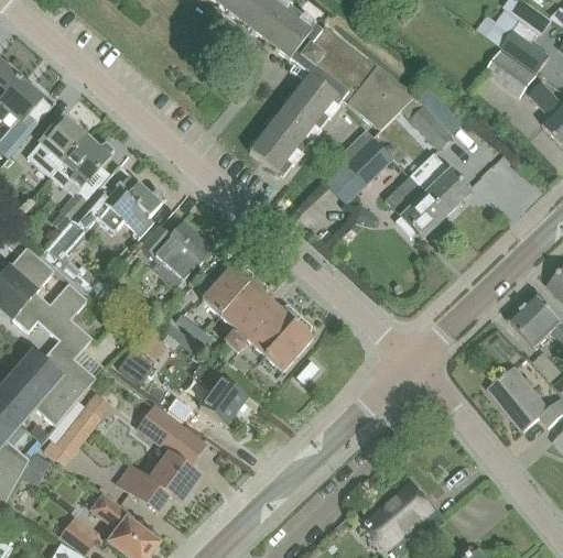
[(215,0),(295,62),(291,68),(304,79),(250,149),(283,175),(343,99),(380,129),(415,95),(325,24),(322,29),(284,0),(215,0)]
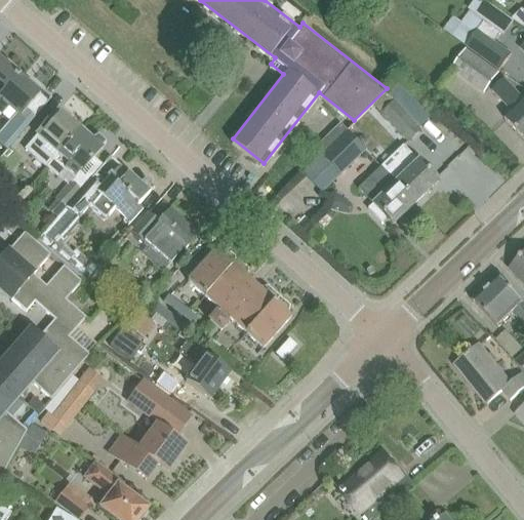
[(523,5),(513,15),(516,17),(523,22),(523,5)]
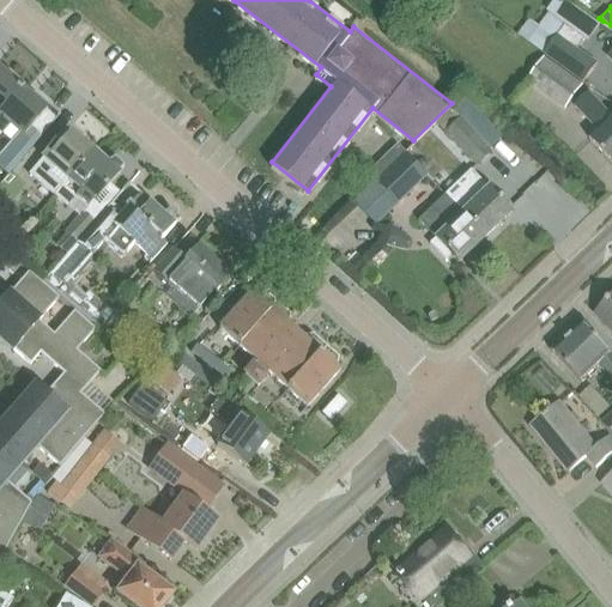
[(587,32),(552,7),(531,36),(585,78),(598,59),(579,44),(587,32)]
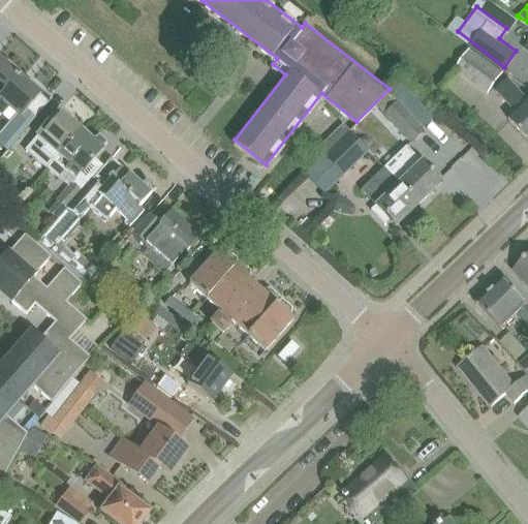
[(471,44),(456,66),(488,90),(504,68),(471,44)]
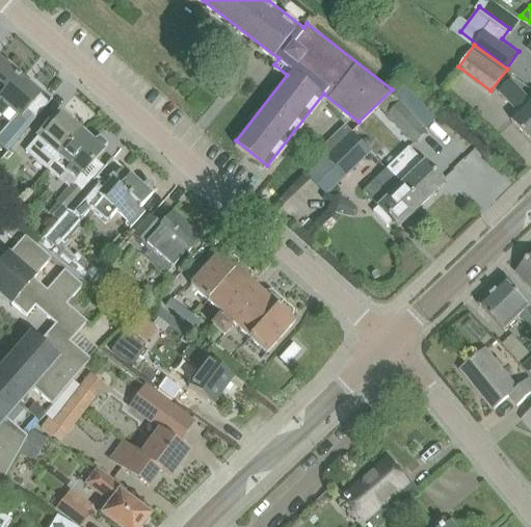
[(0,93),(19,72),(0,55),(0,93)]
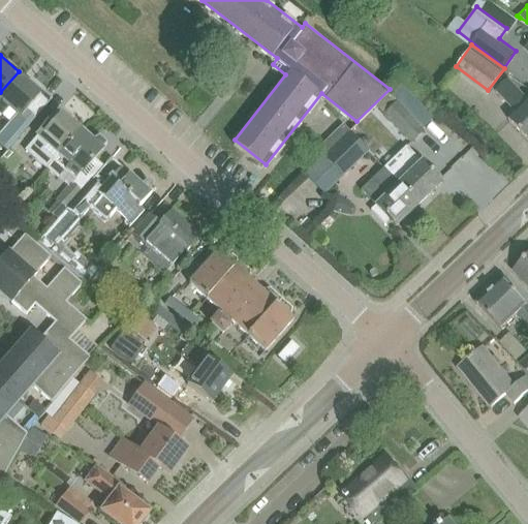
[(28,80),(19,71),(0,92),(0,112),(1,113),(8,103),(21,115),(41,91),(40,91),(43,88),(31,76),(28,80)]
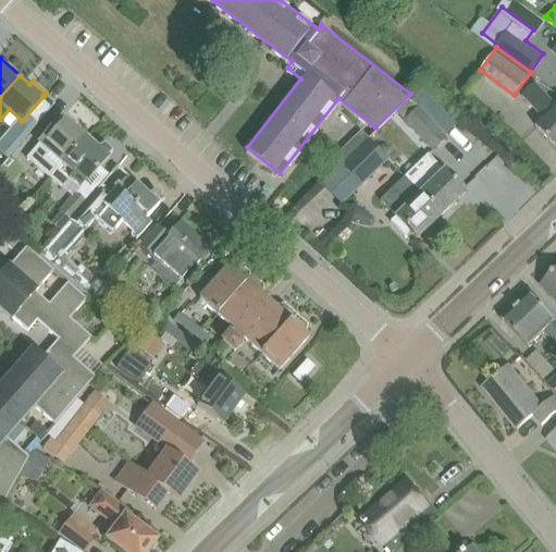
[(555,98),(538,80),(526,89),(545,110),(535,120),(555,140),(555,98)]
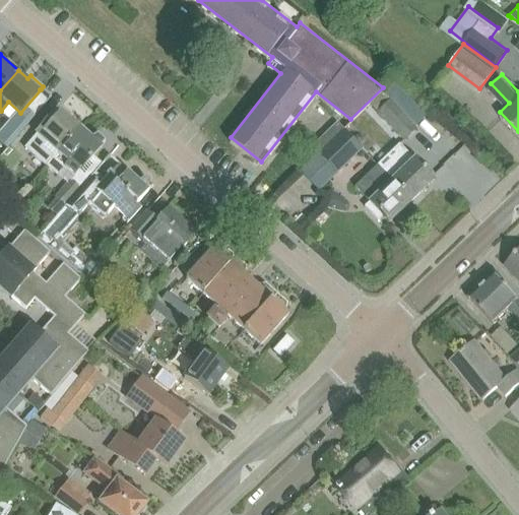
[(415,126),(405,116),(417,105),(395,82),(386,90),(391,97),(389,99),(377,111),(403,137),(415,126)]
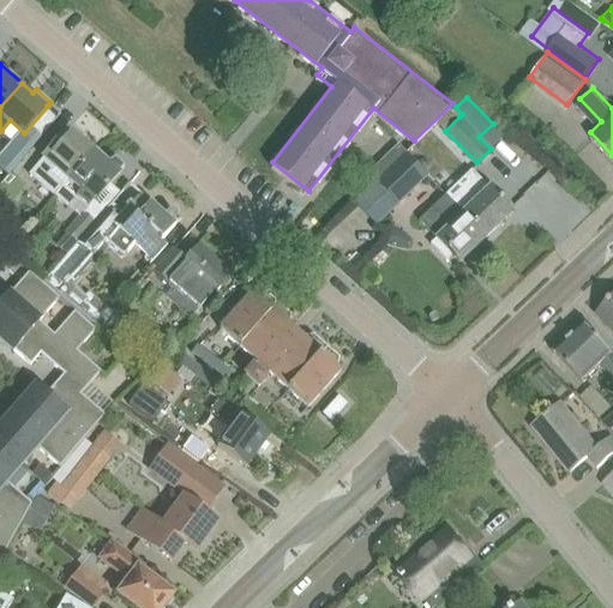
[(68,125),(53,143),(30,170),(40,179),(53,190),(53,191),(54,190),(55,190),(94,146),(68,125)]
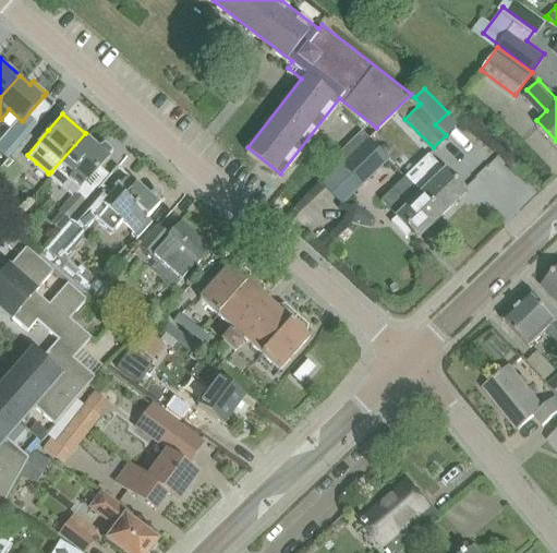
[(0,124),(0,143),(17,133),(10,120),(0,124)]
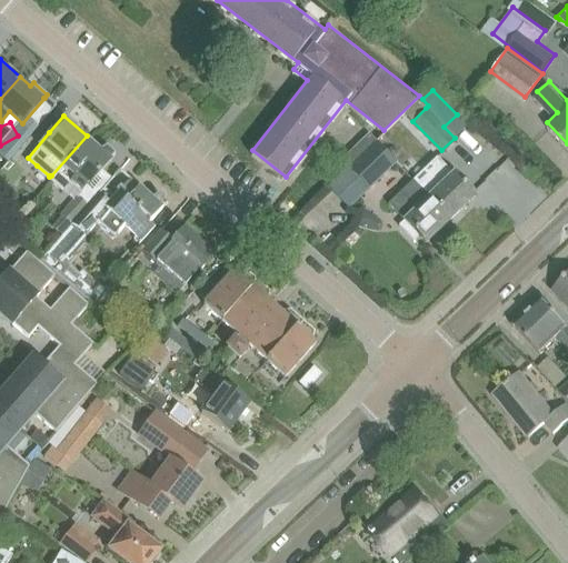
[(370,129),(341,157),(349,166),(349,164),(369,184),(396,158),(376,138),(377,137),(370,129)]
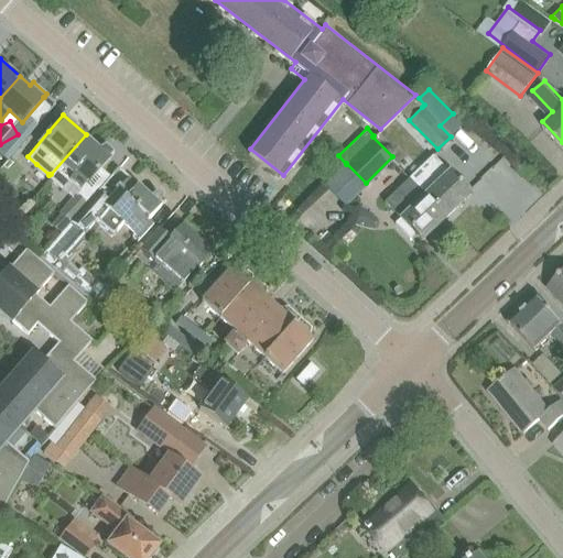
[(51,174),(62,184),(67,177),(80,188),(115,149),(106,141),(99,146),(86,134),(51,174)]
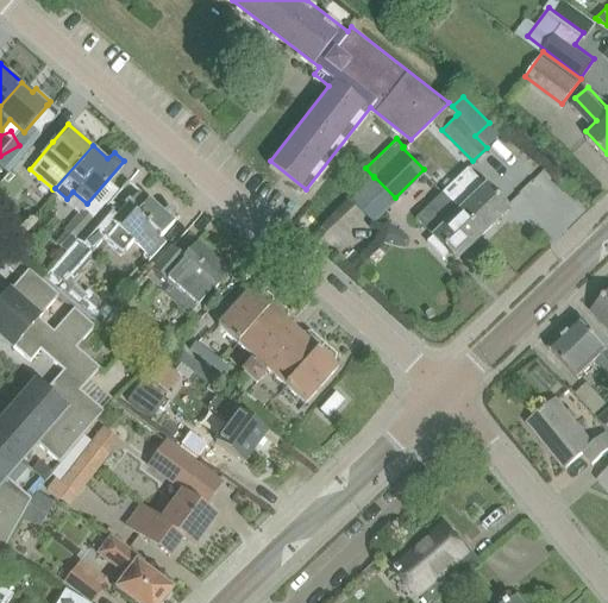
[(509,206),(493,188),(486,181),(484,182),(468,164),(442,190),(458,207),(482,232),(509,206)]
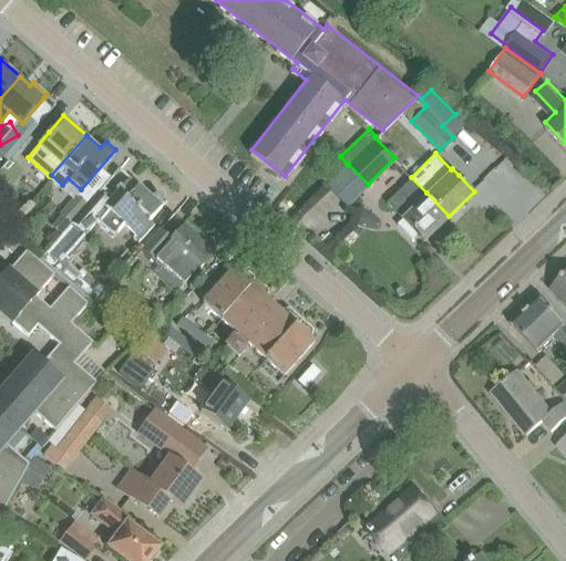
[(90,298),(93,301),(106,286),(82,265),(80,268),(70,259),(102,222),(110,230),(112,231),(115,231),(117,229),(124,222),(135,232),(133,234),(133,236),(134,238),(135,239),(137,239),(140,239),(155,220),(151,217),(163,203),(162,201),(167,195),(158,187),(153,193),(131,174),(114,191),(104,183),(88,201),(71,220),(41,255),(70,280),(90,298)]
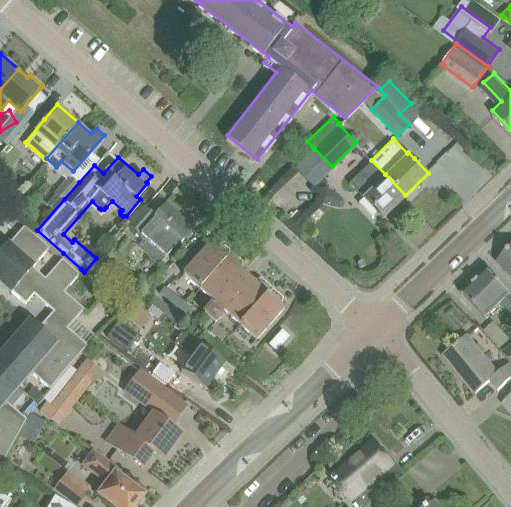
[(0,195),(8,202),(19,190),(1,174),(7,167),(0,160),(0,195)]
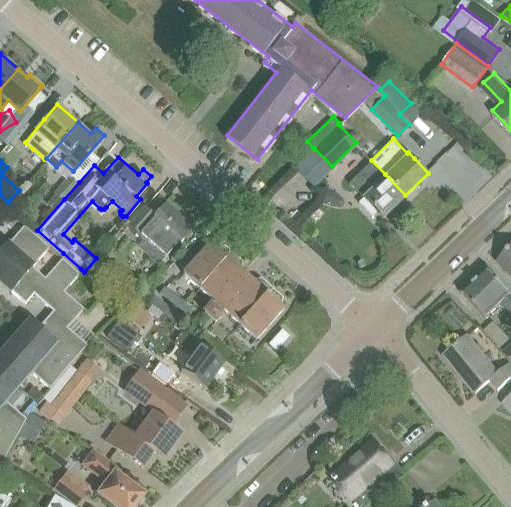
[(350,180),(364,195),(360,199),(373,213),(377,208),(384,215),(405,195),(385,174),(371,160),(350,180)]
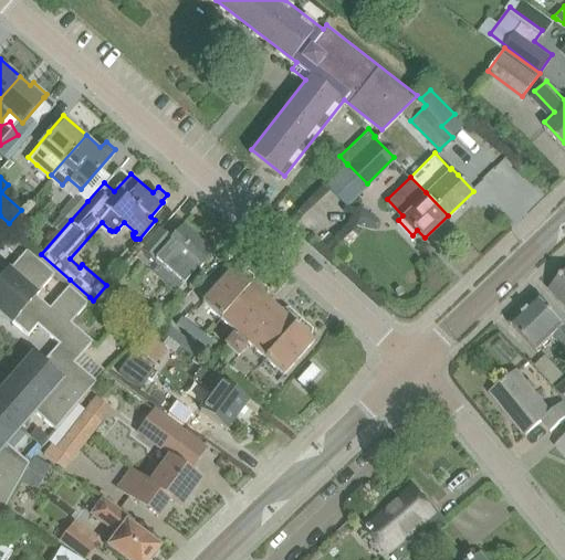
[(61,210),(71,220),(87,201),(77,191),(61,210)]
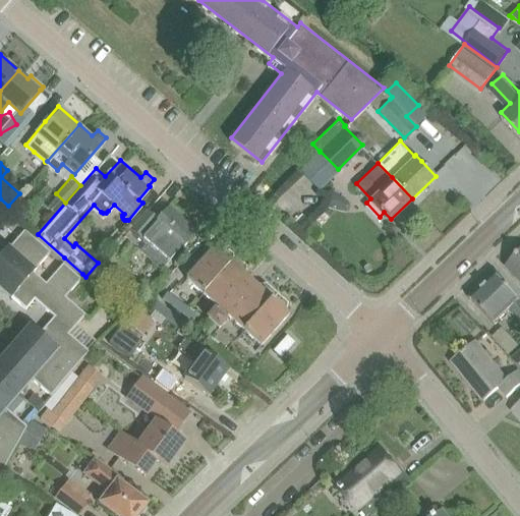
[(170,259),(183,243),(196,228),(180,213),(178,215),(168,207),(159,217),(148,208),(132,225),(170,259)]
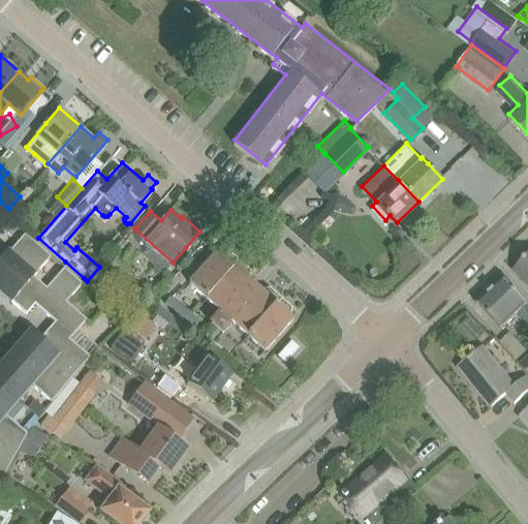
[(0,284),(38,241),(26,229),(8,250),(0,242),(0,284)]
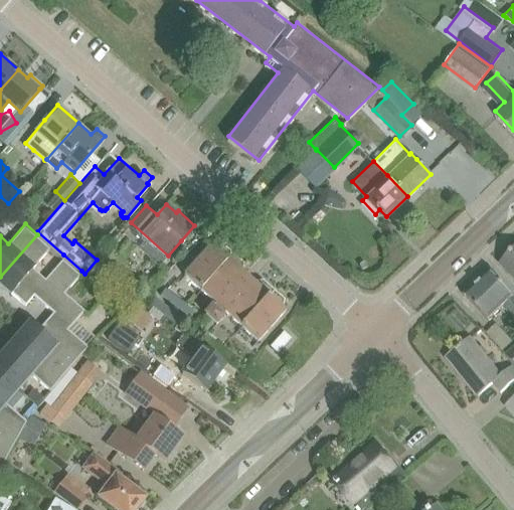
[(49,245),(37,234),(0,277),(0,280),(1,281),(2,281),(6,285),(8,283),(13,287),(10,289),(12,290),(26,302),(34,293),(34,292),(46,277),(33,265),(49,245)]
